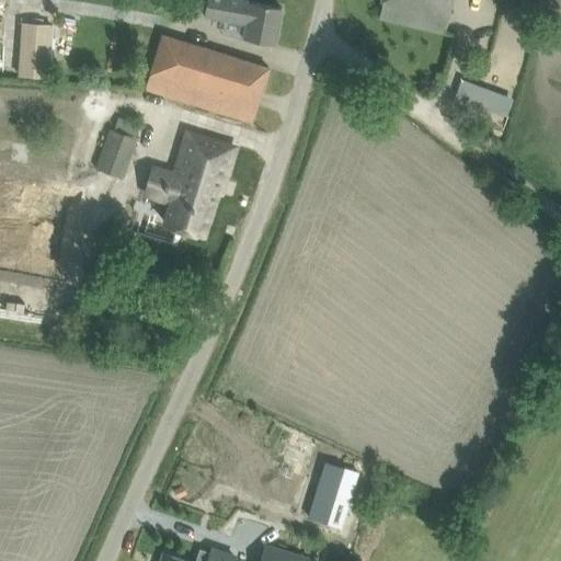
[(242,0),(206,0),(203,16),(225,21),(222,34),(275,45),(282,8),(242,0)]
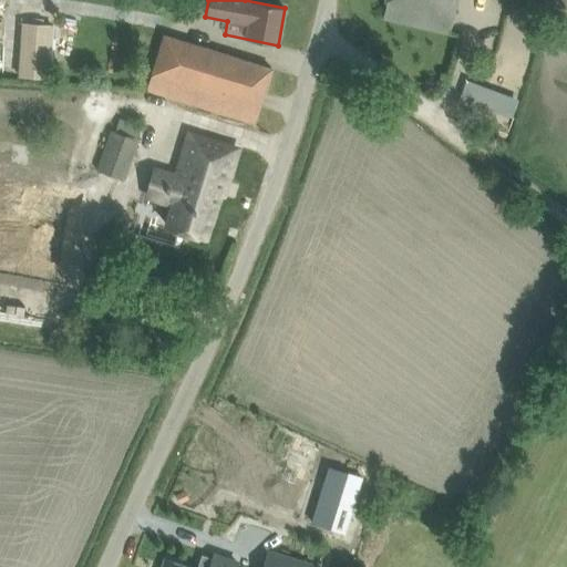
[(387,0),(383,18),(405,23),(453,34),(461,0),(387,0)]
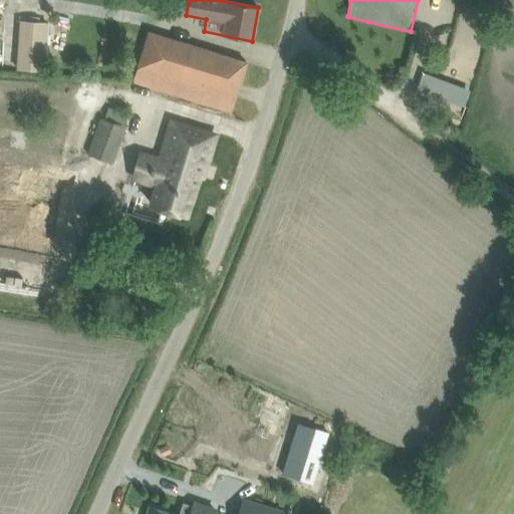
[(17,19),(16,68),(37,68),(39,19),(17,19)]
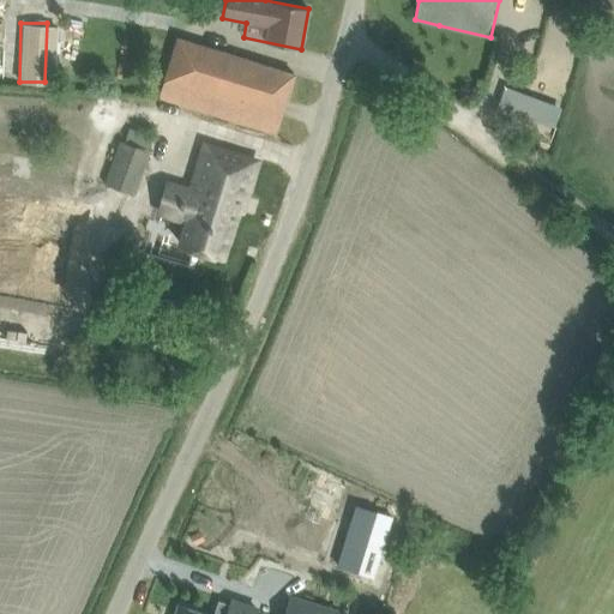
[(294,74),(271,67),(180,37),(161,96),(253,126),(276,134),(294,74)]
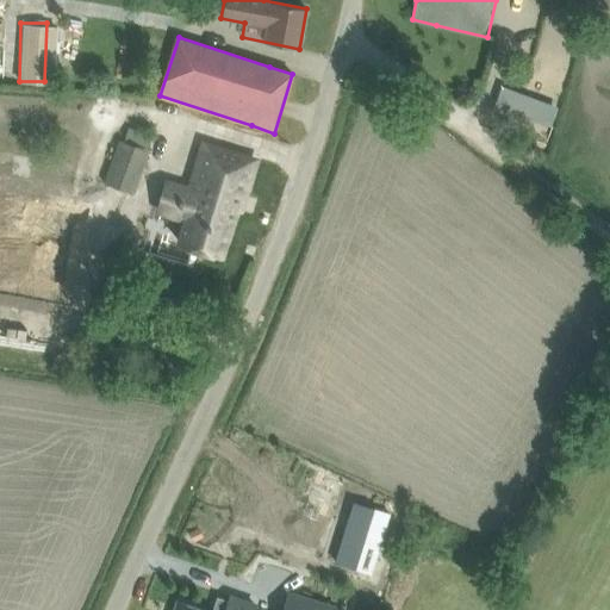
[(552,125),(556,112),(499,91),(495,104),(552,125)]
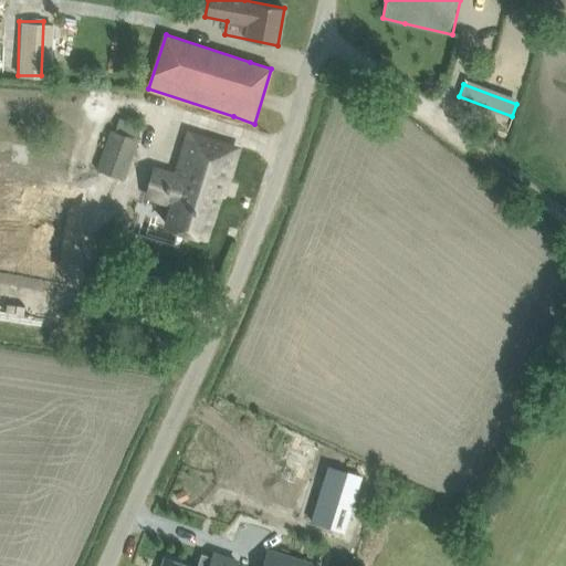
[(97,168),(125,178),(138,138),(112,129),(97,168)]
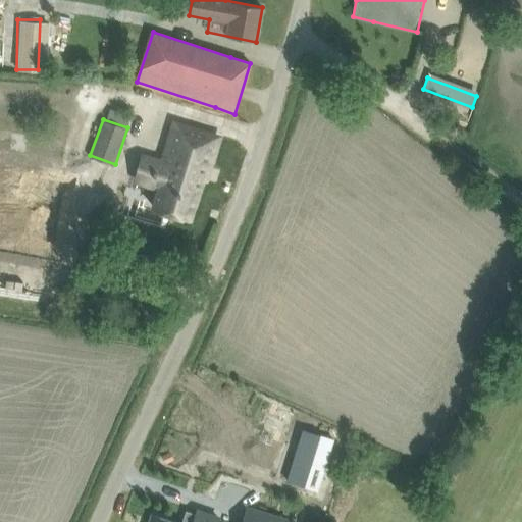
[(152,174),(149,183),(160,186),(153,208),(173,213),(189,218),(205,166),(208,167),(218,137),(174,123),(168,144),(172,145),(167,164),(156,161),(153,169),(152,169),(151,173),(152,174)]
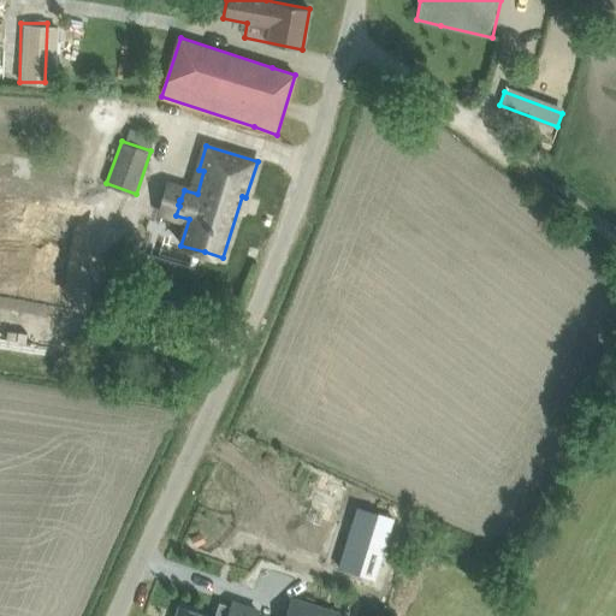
[(10,187),(0,238),(0,260),(64,273),(78,200),(10,187)]
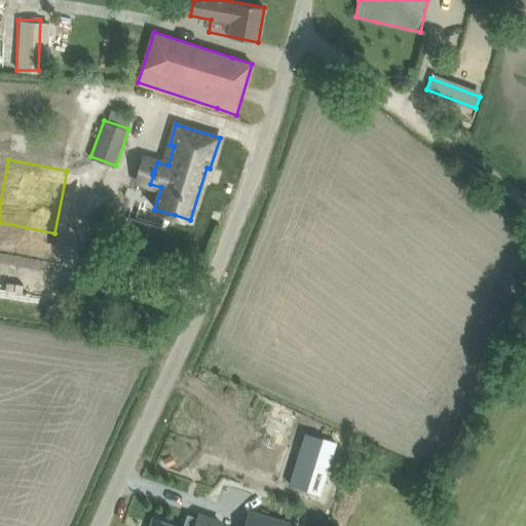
[(289,484),(307,490),(314,466),(327,471),(336,443),(305,433),(289,484)]
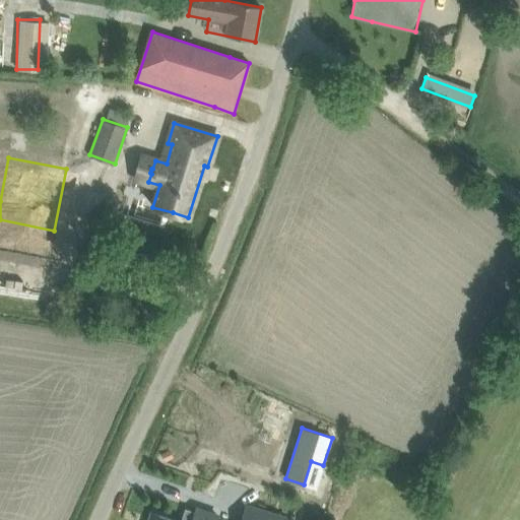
[(246,506),(241,519),(284,519),(285,518),(246,506)]
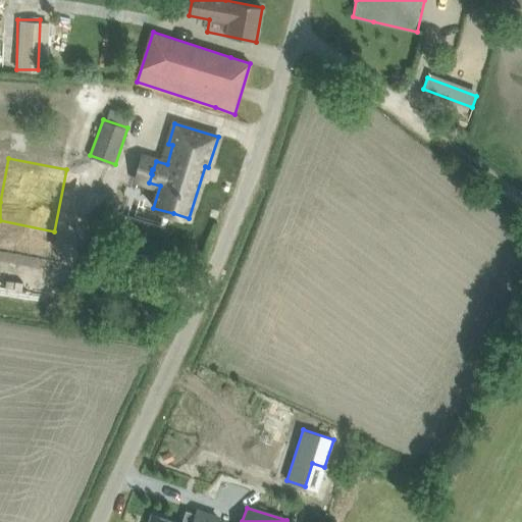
[(216,521),(218,518),(197,511),(196,515),(190,513),(186,521),(174,521),(153,515),(150,521),(216,521)]
